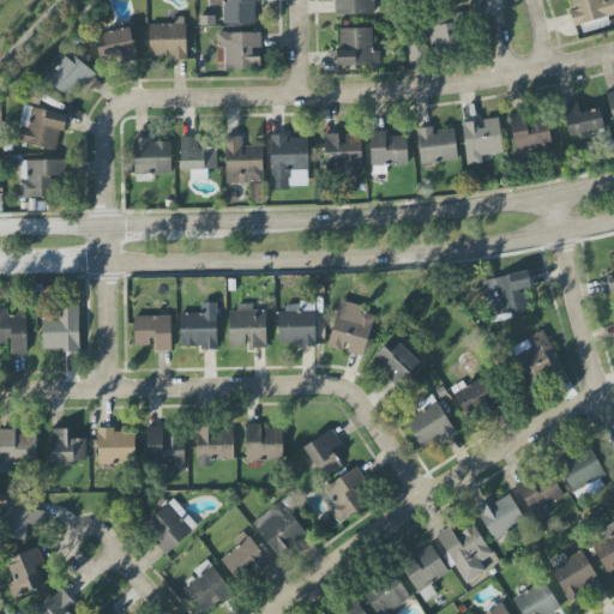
[(209,0),(210,6),(223,6),(223,24),(256,23),(256,4),(259,4),(259,0),(209,0)]
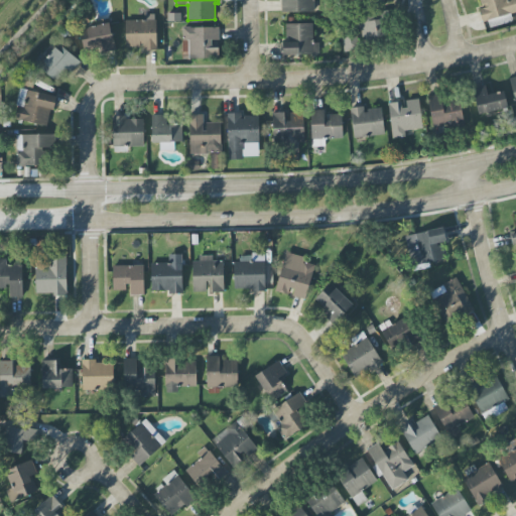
[(281,0),(282,13),(313,12),(312,0),(281,0)]
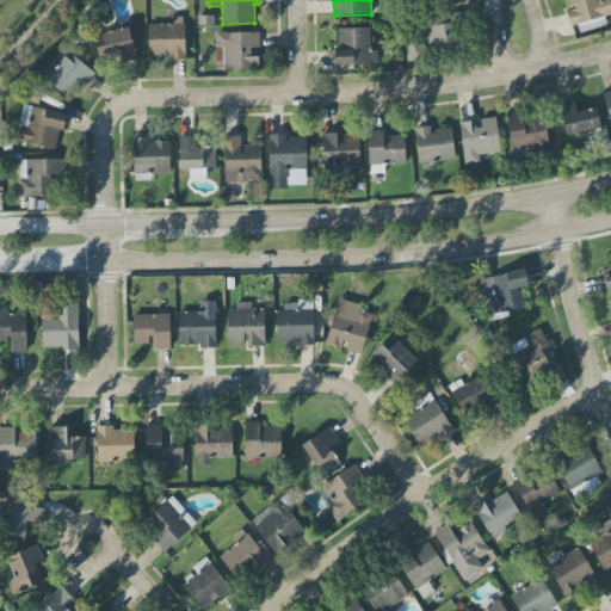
[(567,0),(571,11),(567,12),(571,28),(610,16),(610,2),(610,0),(567,0)]
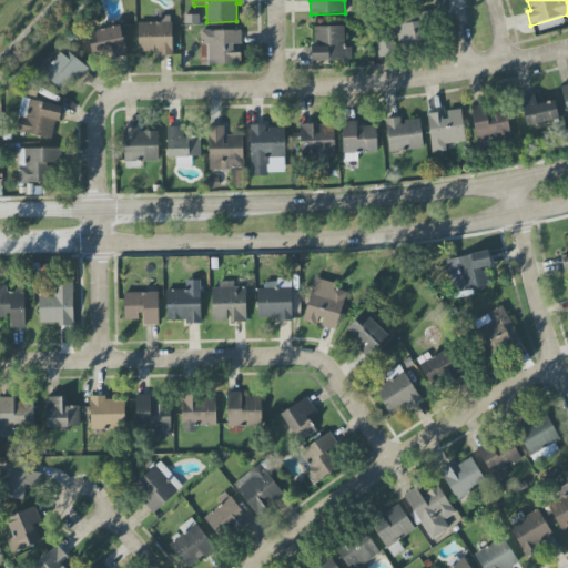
[(138,22),(139,54),(172,53),(172,17),(160,17),(160,22),(138,22)]
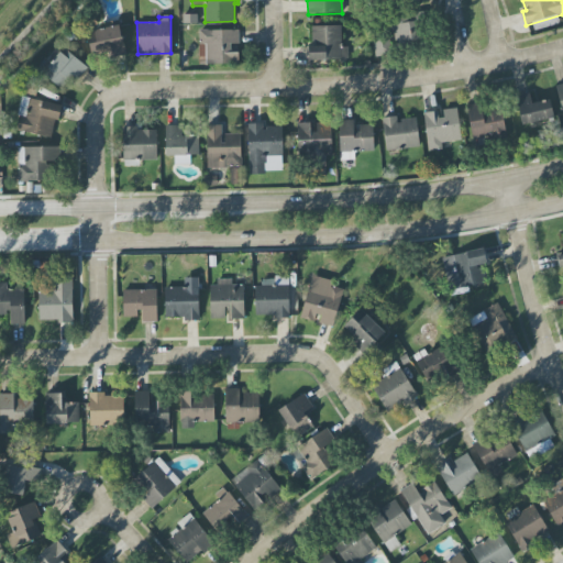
[(388,23),(389,36),(374,36),(375,56),(394,55),(394,44),(419,43),(418,22),(388,23)]
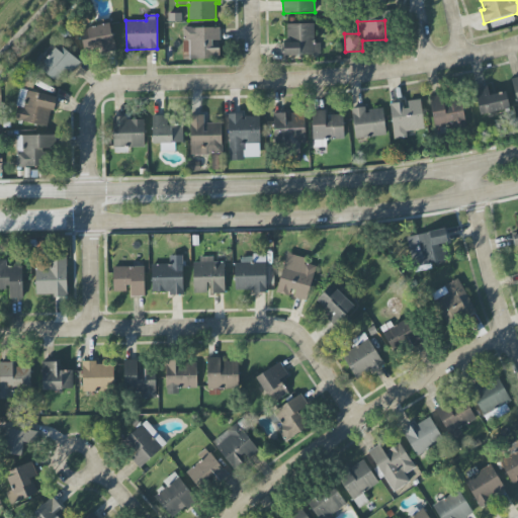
[(83,40),(85,56),(115,50),(111,23),(87,27),(89,38),(83,40)]
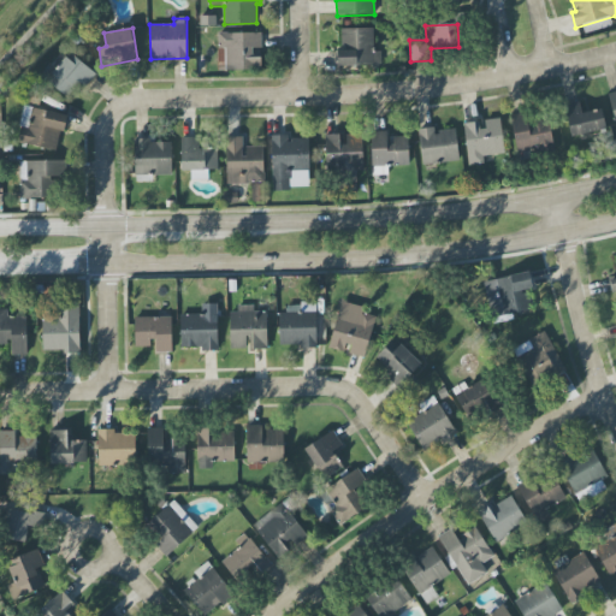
[(341,66),(381,65),(380,52),(374,52),(373,29),(339,29),(341,66)]
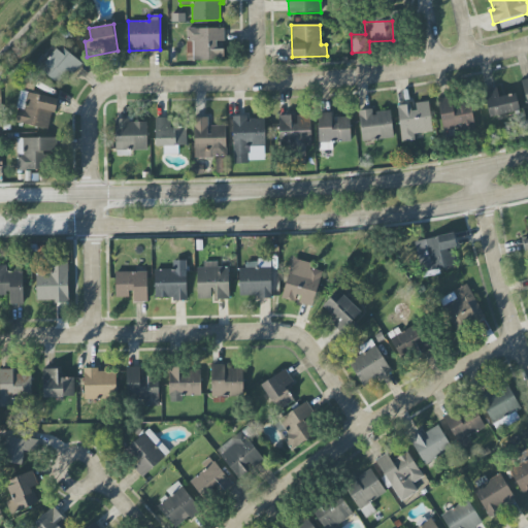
[(224,61),(224,28),(187,28),(187,41),(194,41),(194,61),(224,61)]
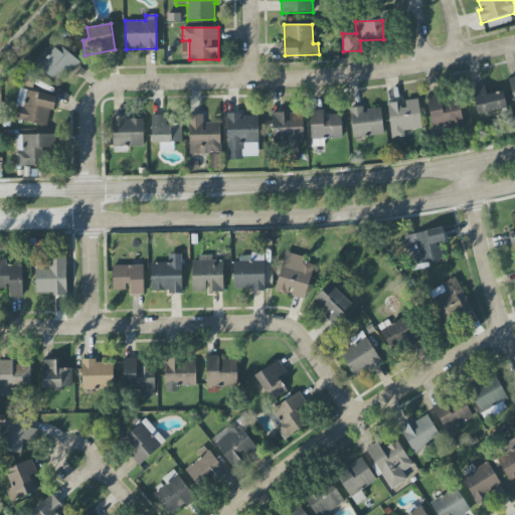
[(59,84),(78,60),(58,44),(39,68),(59,84)]
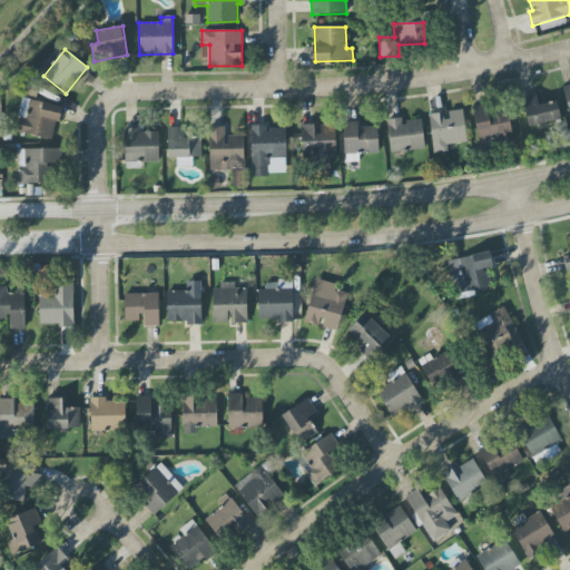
[(561,120),(558,101),(539,105),(537,95),(522,97),(528,126),(561,120)]
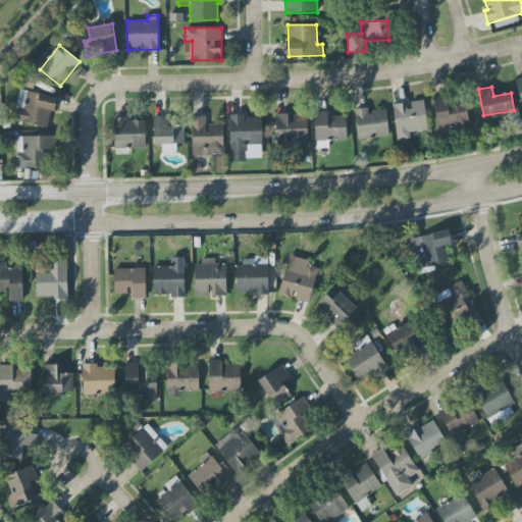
[(56,97),(20,90),(14,121),(50,128),(56,97)]
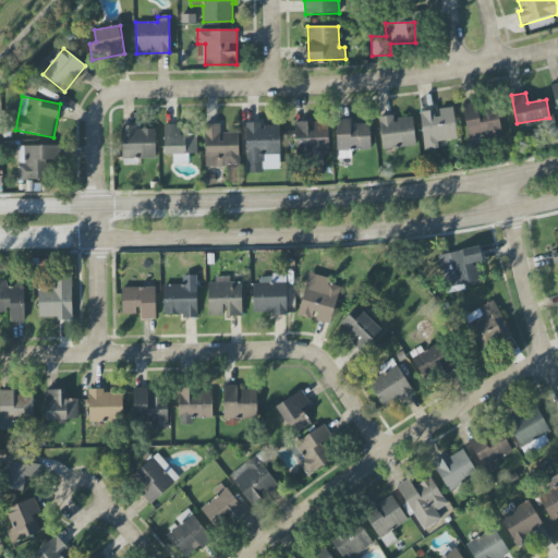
[(463,109),(470,143),(502,137),(497,104),(463,109)]
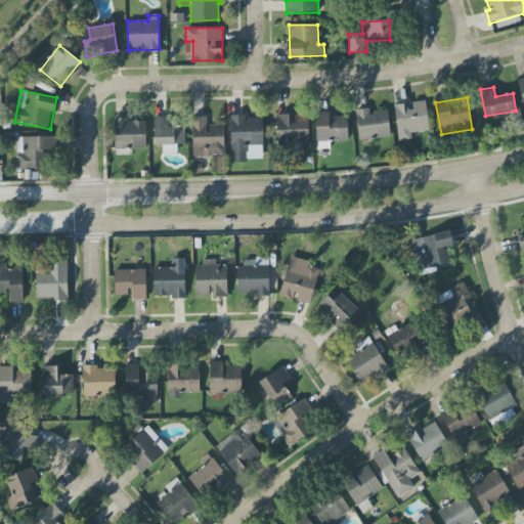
[(395,105),(398,140),(412,139),(411,133),(429,131),(426,101),(410,103),(395,105)]
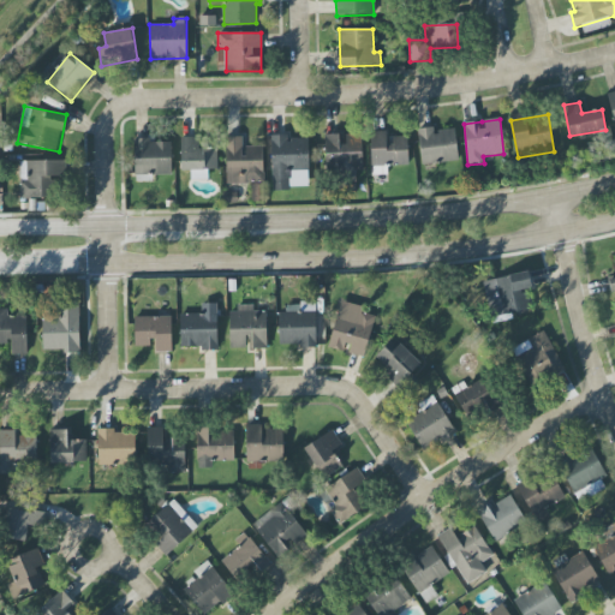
[(459,161),(455,130),(434,132),(434,127),(418,129),(422,165),(459,161)]
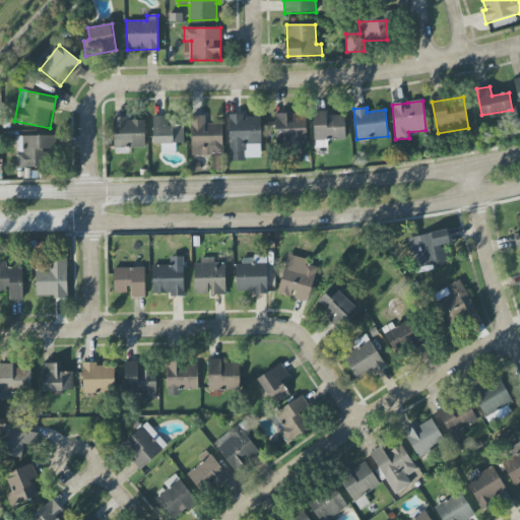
[(328,147),(328,140),(345,139),(345,115),(327,116),(327,112),(313,112),(314,148),(328,147)]
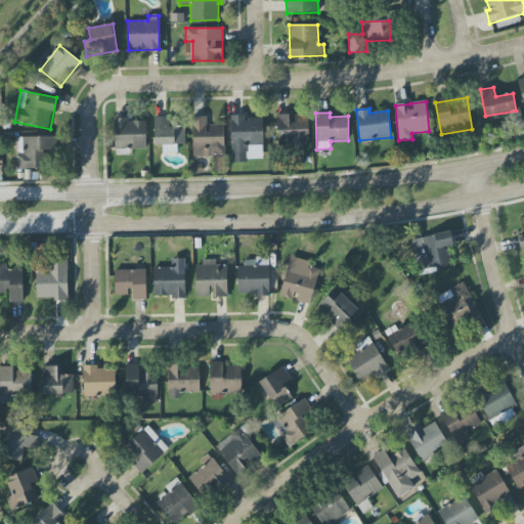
[(308,115),(276,115),(277,151),(304,150),(304,146),(309,146),(308,115)]
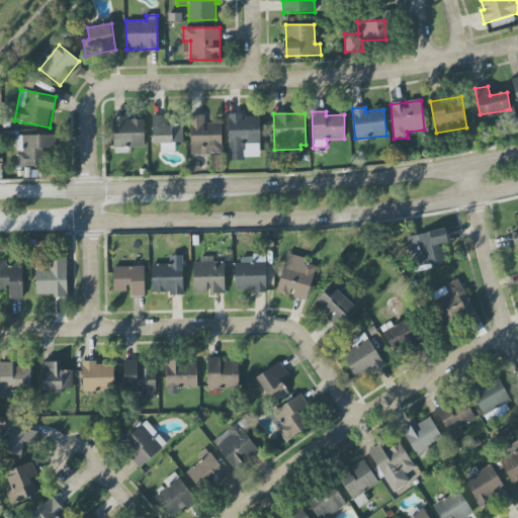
[(229,160),(260,159),(259,117),(242,117),(242,114),(228,114),(229,160)]
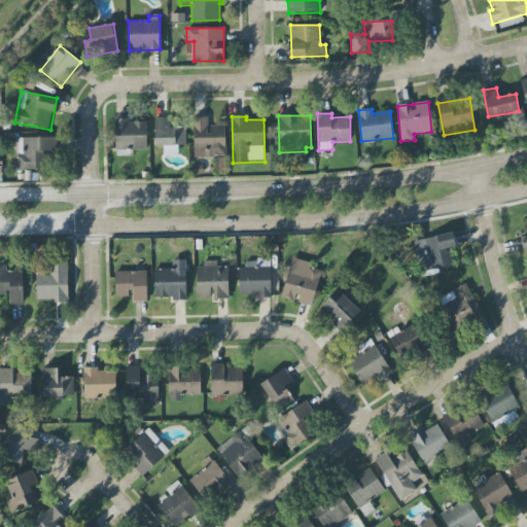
[(195,157),(226,156),(225,126),(208,126),(207,117),(194,117),(195,157)]
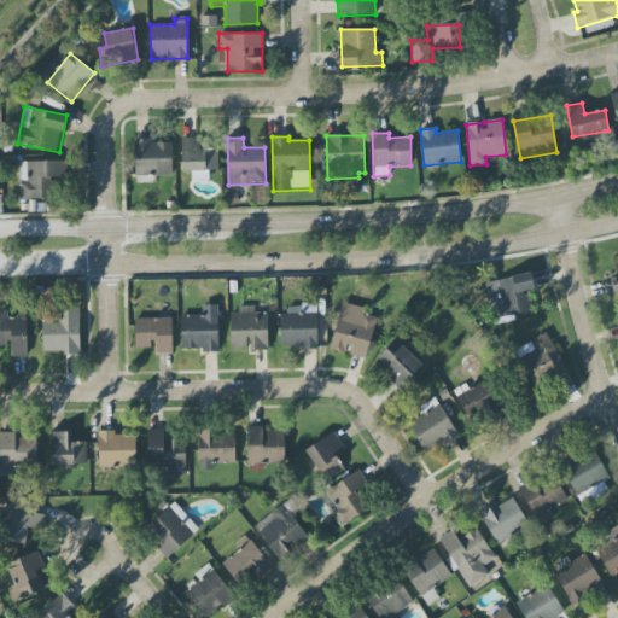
[(181,140),(182,173),(219,172),(217,139),(181,140)]
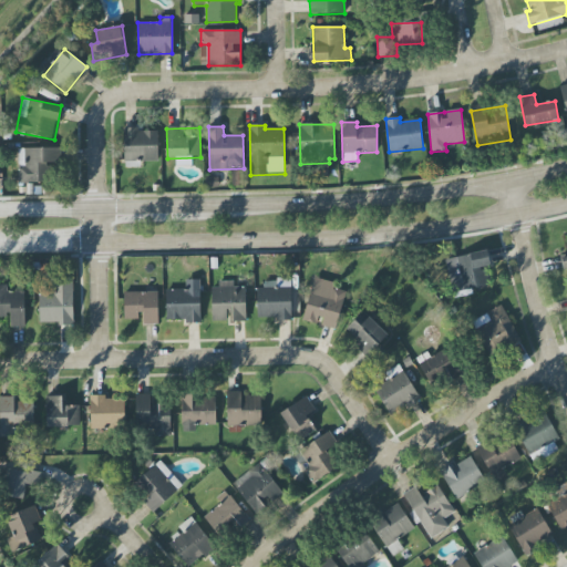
[(157,130),(124,131),(124,162),(158,161),(157,130)]
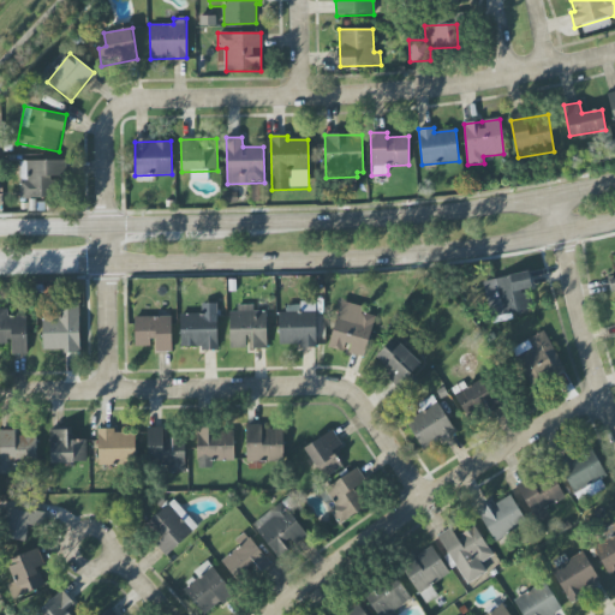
[(21,199),(60,198),(60,161),(19,161),(21,199)]
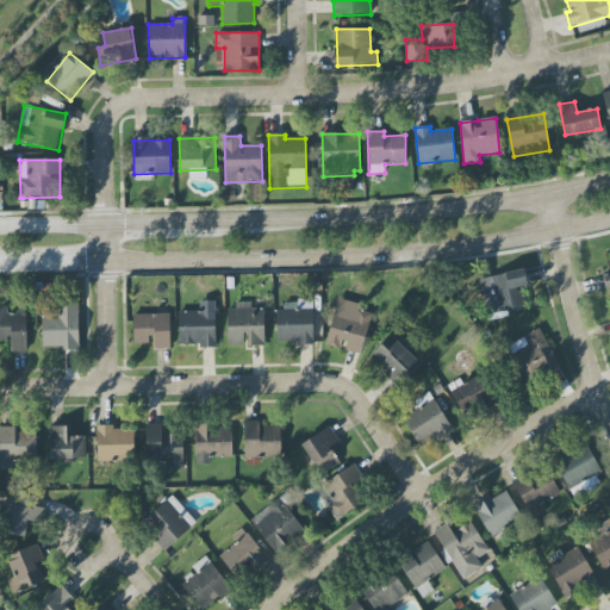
[(527,286),(524,271),(480,279),(487,321),(509,316),(508,311),(524,307),(521,287),(527,286)]
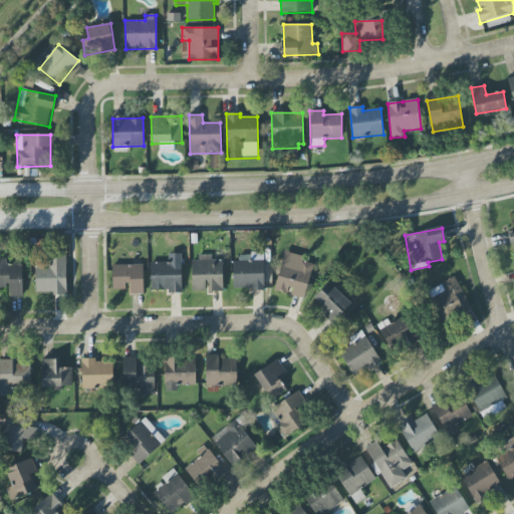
[(274,290),(304,299),(314,265),(301,261),(303,257),(285,251),(274,290)]
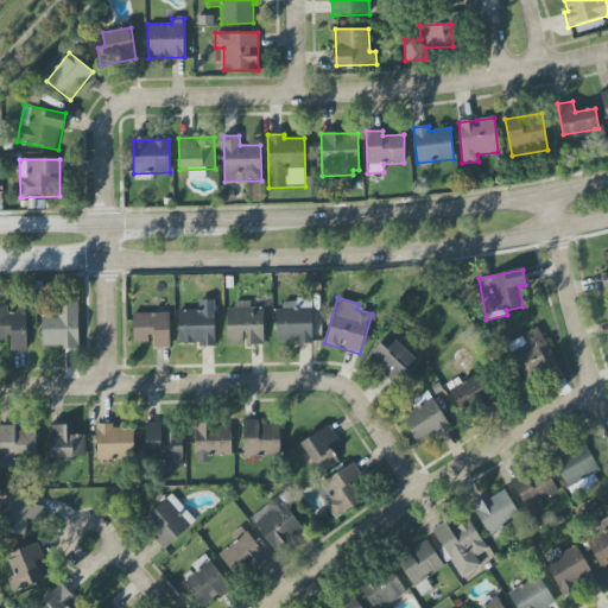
[(178,311),(179,344),(215,344),(214,301),(200,301),(200,310),(178,311)]
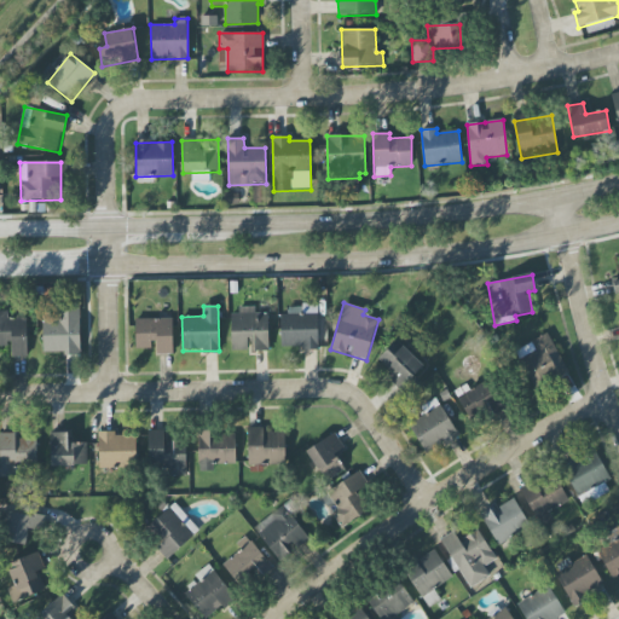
[(44,354),(81,353),(80,307),(56,307),(57,318),(42,319),(44,354)]
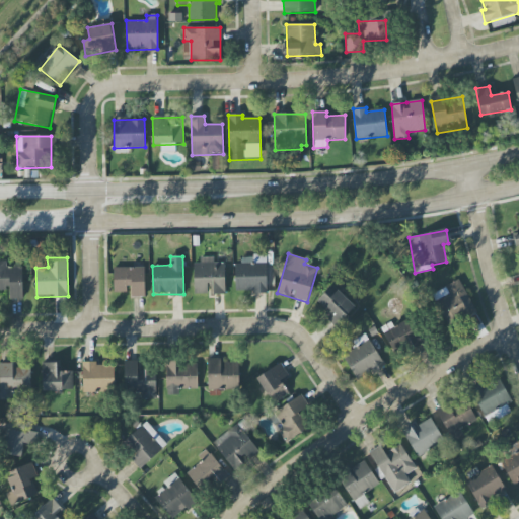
[(194,263),(195,294),(211,294),(211,295),(226,294),(225,263),(214,263),(214,257),(201,257),(201,263),(194,263)]
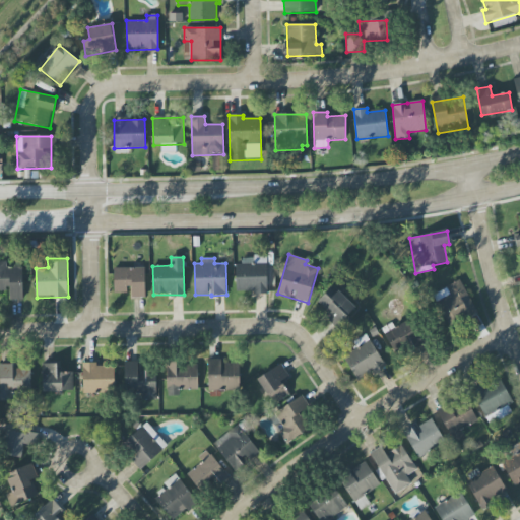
[(236,294),(267,293),(267,258),(236,259),(236,294)]
